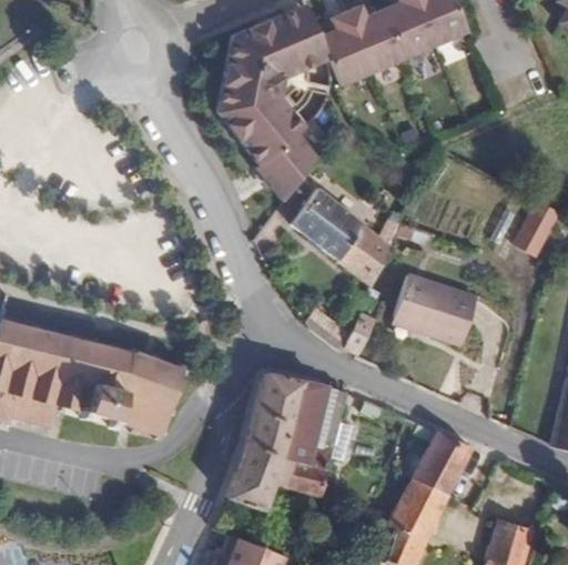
[(253,172),(284,202),(305,178),(322,158),(288,129),(292,109),(276,93),(276,88),(279,78),(328,62),(342,88),(472,32),(455,0),(398,0),(368,14),(362,3),(328,16),(334,28),(320,33),(305,3),(230,32),(216,108),(256,165),(253,172)]
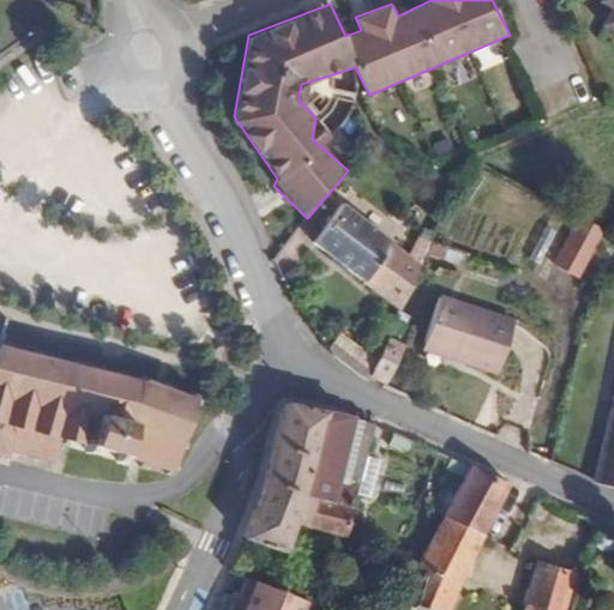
[(422,261),(341,203),(314,242),(401,312),(422,261)]
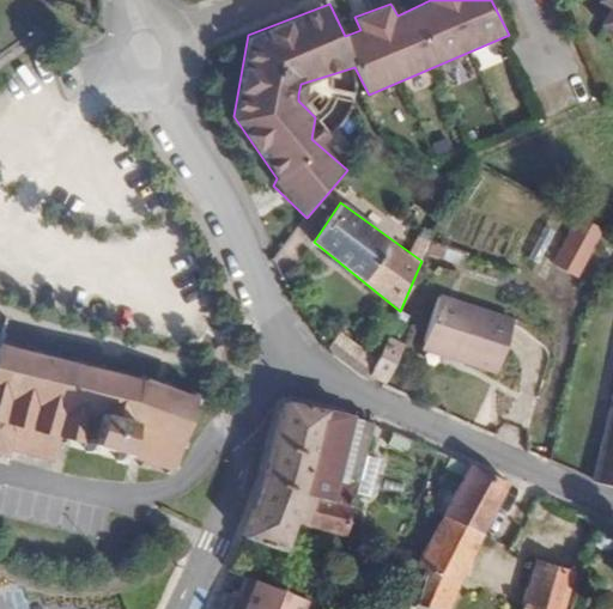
[(577,278),(601,230),(580,218),(554,266),(577,278)]
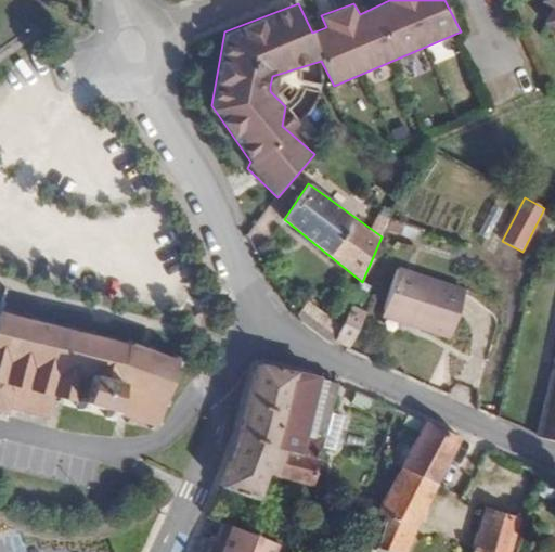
[(429,218),(433,208),(402,199),(398,208),(429,218)]
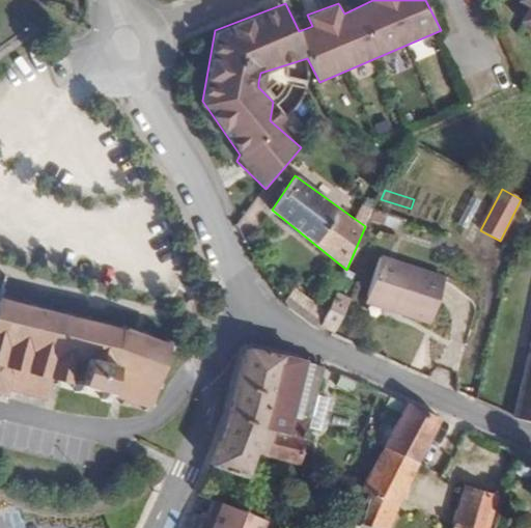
[(480,199),(471,195),(457,224),(466,228),(480,199)]
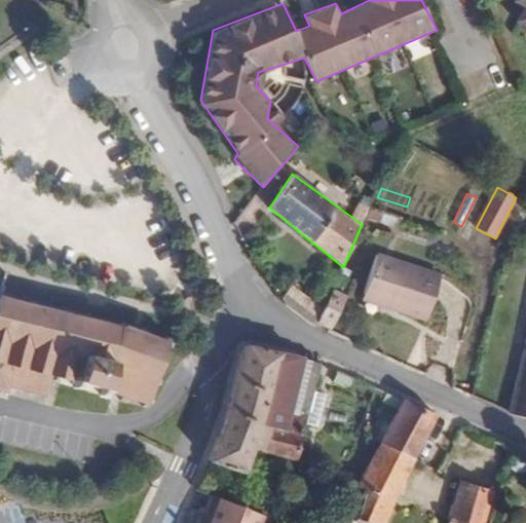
[(401,217),(369,206),(365,219),(396,229),(401,217)]
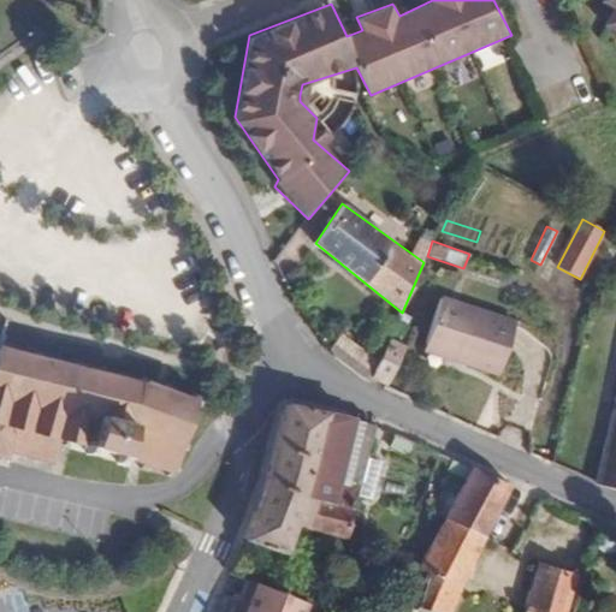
[(398,346),(413,319),(402,313),(389,342),(398,346)]
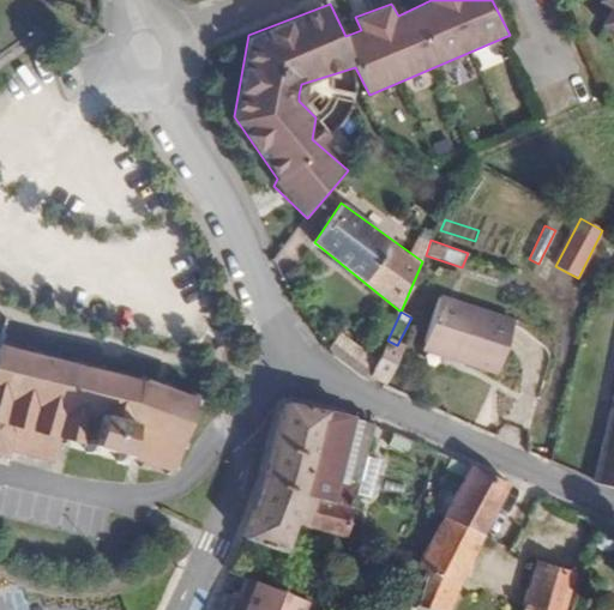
[(379,362),(341,331),(329,349),(337,357),(372,381),(374,376),(373,375),(379,362)]
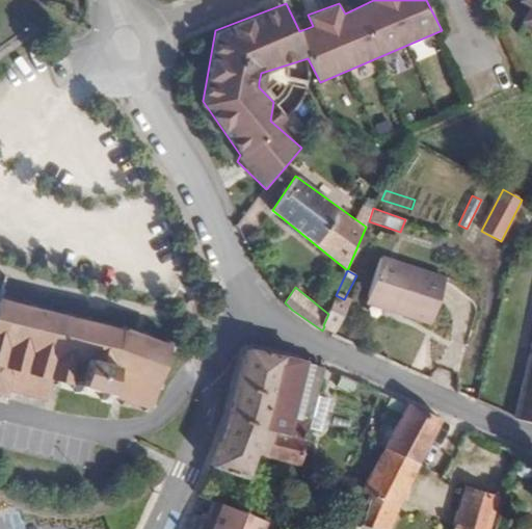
[(162,344),(129,325),(114,322),(2,294),(0,294),(0,370),(8,373),(45,382),(153,411),(170,346),(162,344)]
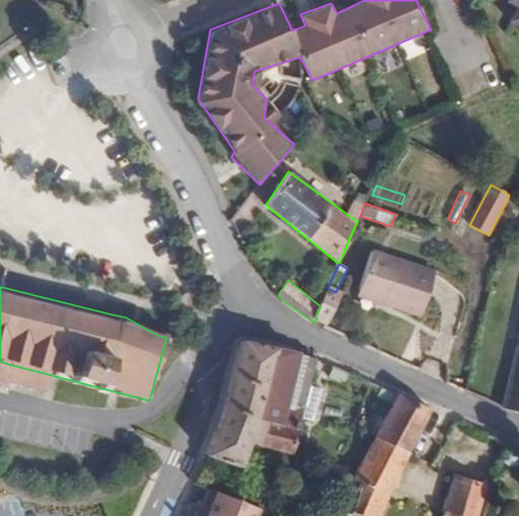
[(329,324),(342,295),(336,292),(327,288),(320,306),(315,317),(329,324)]
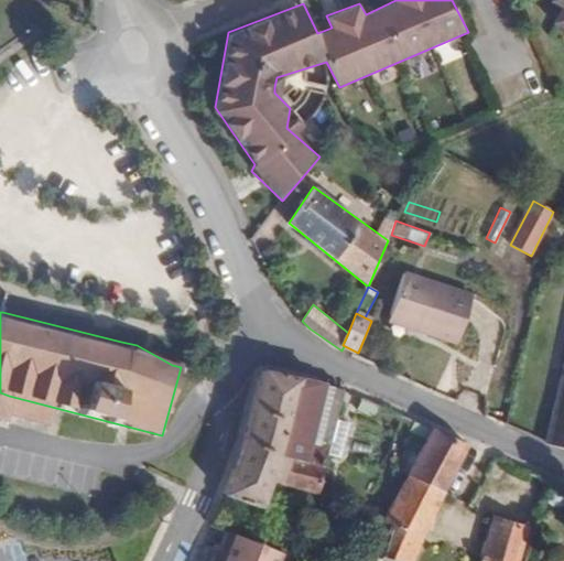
[(563,364),(545,440),(563,446),(563,364)]
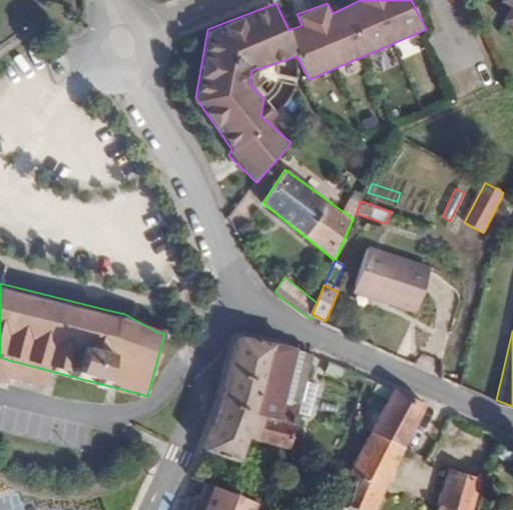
[(281,448),(309,354),(234,339),(221,393),(208,434),(201,451),(234,462),(241,446),(244,437),(281,448)]
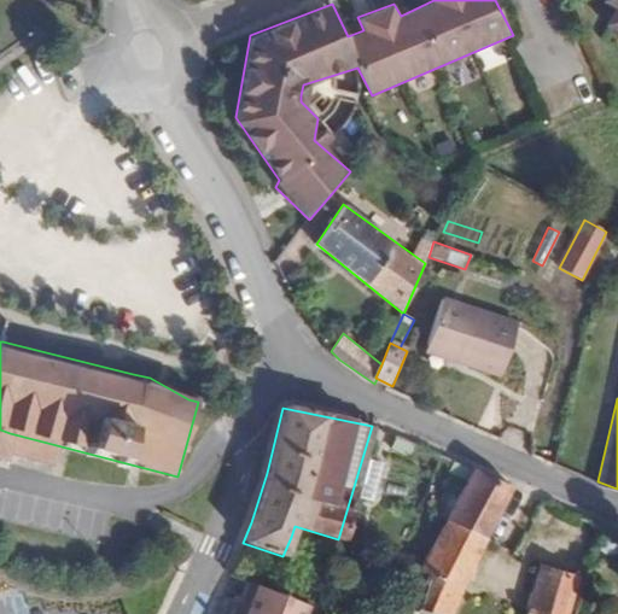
[(0,430),(0,455),(4,456),(5,454),(10,433),(0,430)]
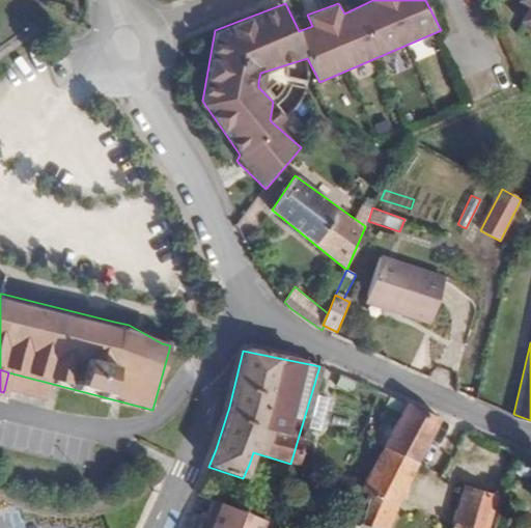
[(352,391),(357,381),(333,371),(331,378),(338,382),(337,384),(352,391)]
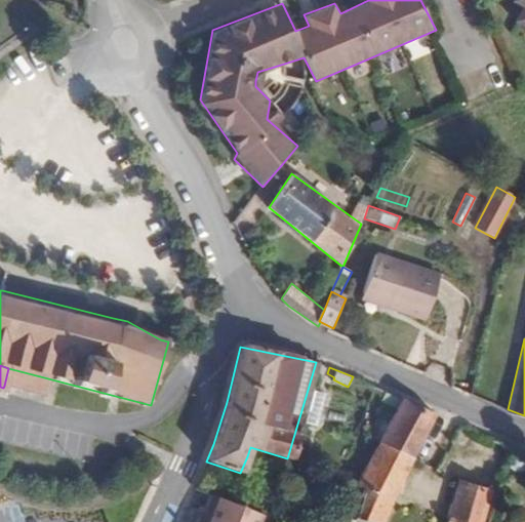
[(39,395),(44,377),(8,368),(4,386),(16,389),(39,395)]
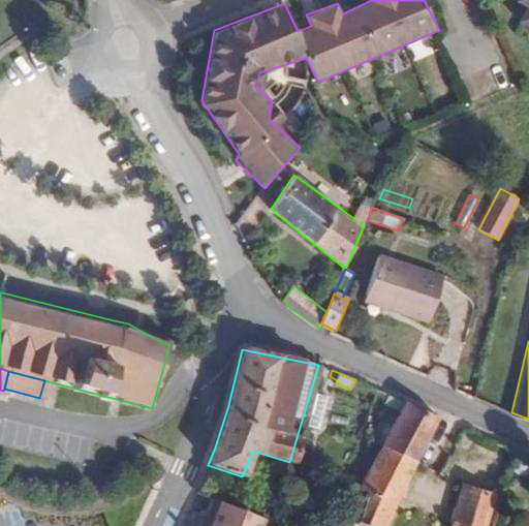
[(417,467),(441,420),(406,404),(381,453),(417,467)]
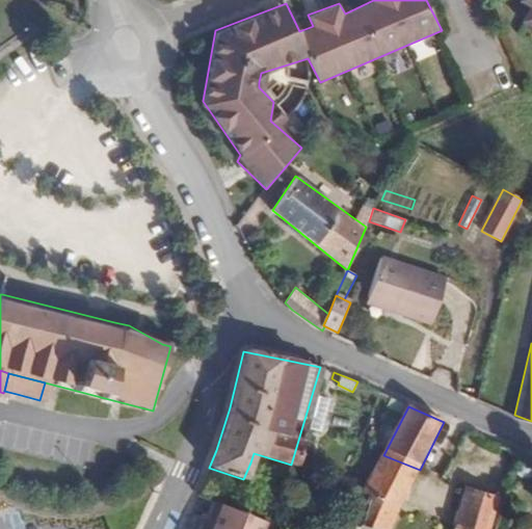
[(391,528),(398,510),(420,470),(383,455),(363,498),(369,502),(367,507),(364,525),(376,528),(391,528)]
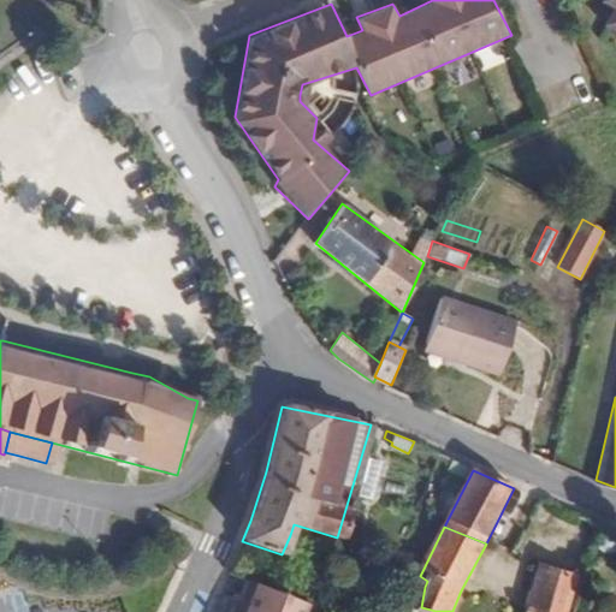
[(564,611),(575,577),(540,569),(526,611),(564,611)]
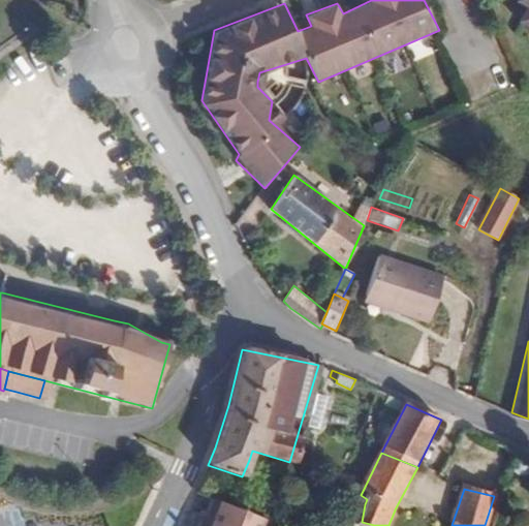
[(267,525),(269,521),(213,501),(209,514),(205,513),(199,525),(267,525)]
